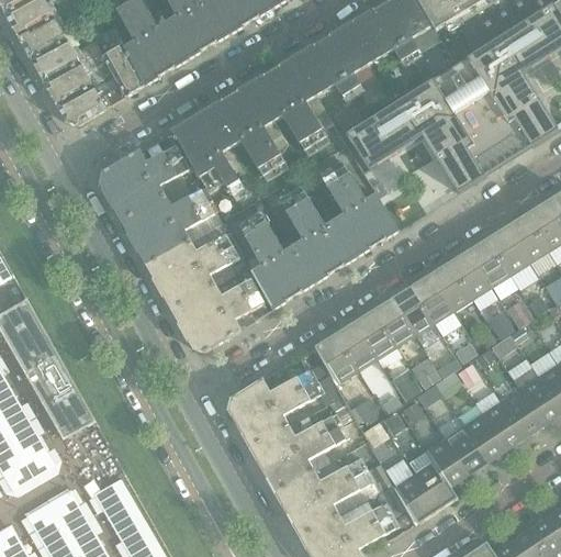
[(0,0),(0,3),(4,11),(24,0),(0,0)]
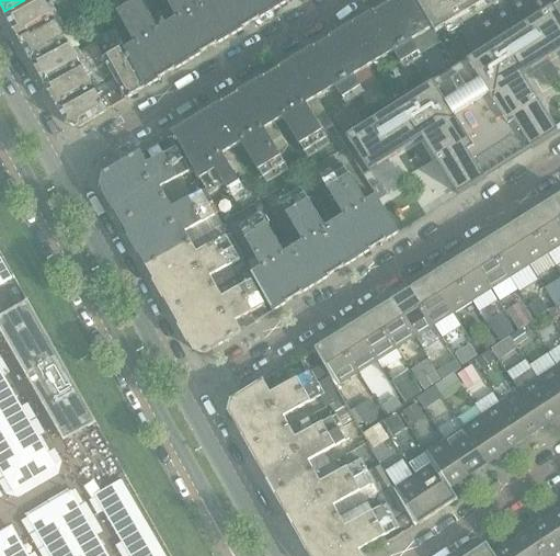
[(99,0),(106,14),(113,25),(124,44),(133,38),(111,0),(24,0),(4,11),(15,32),(70,0),(99,0)]
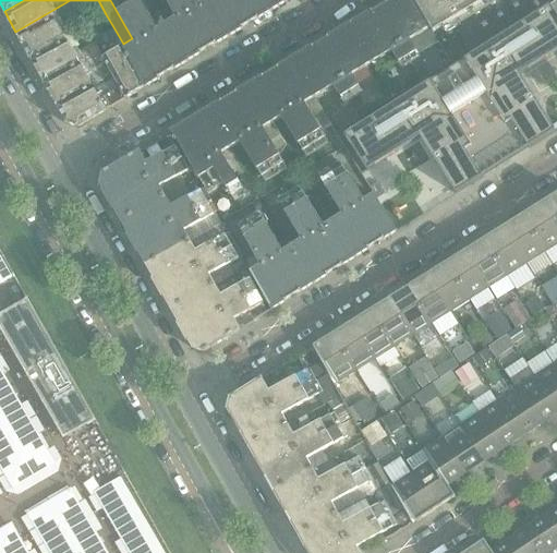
[(31,59),(106,14),(98,0),(70,0),(15,32),(31,59)]
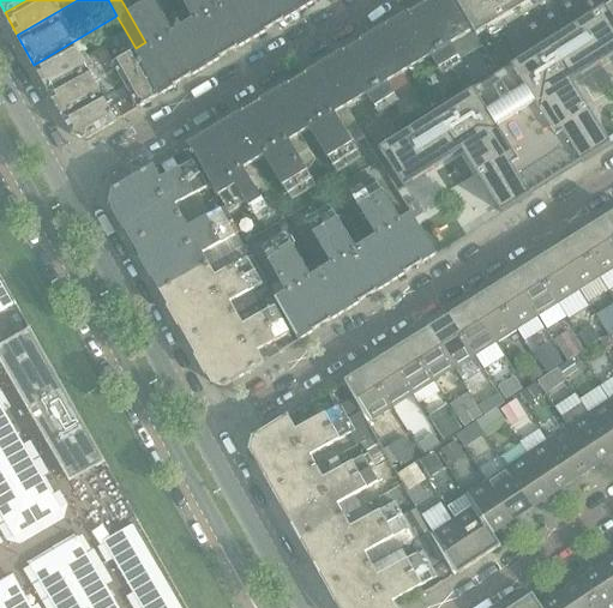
[(204,62),(181,20),(170,26),(156,0),(121,0),(145,42),(136,48),(158,90),(204,62)]
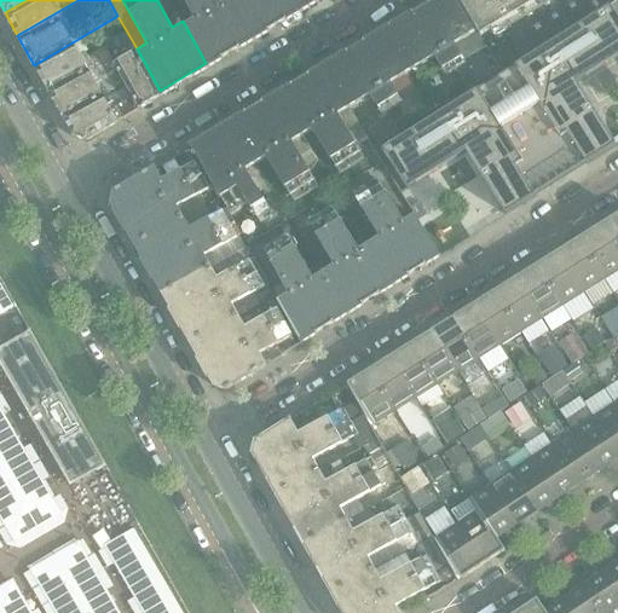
[(252,35),(232,0),(184,0),(192,15),(183,21),(206,63),(252,35)]
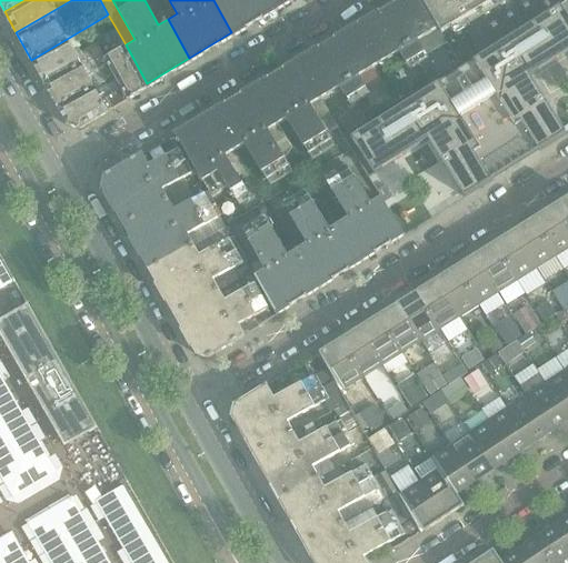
[(275,7),(271,0),(213,0),(231,32),(276,7),(275,7)]
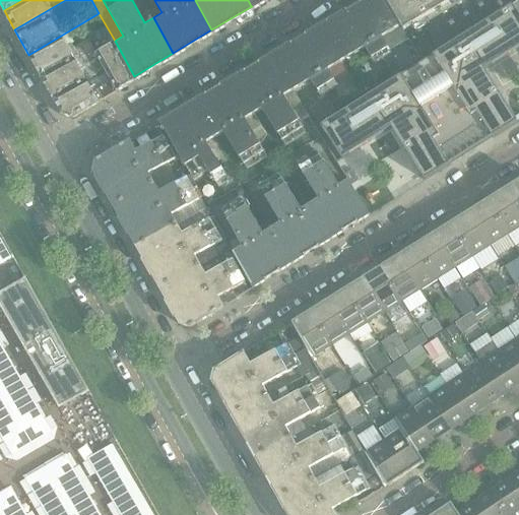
[(400,22),(385,0),(357,0),(325,19),(323,20),(344,55),(364,44),(370,55),(380,49),(387,45),(381,34),(400,22)]
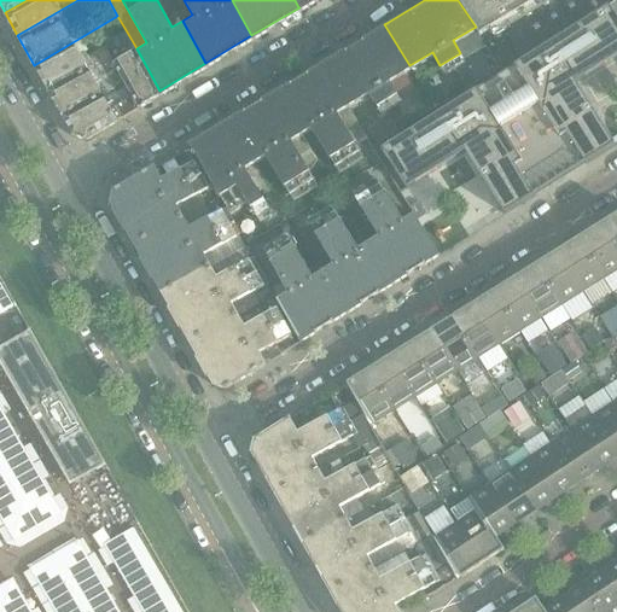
[(458,0),(476,27),(478,31),(500,18),(513,40),(511,41),(518,53),(514,56),(517,58),(595,10),(607,1),(609,4),(613,0),(458,0)]
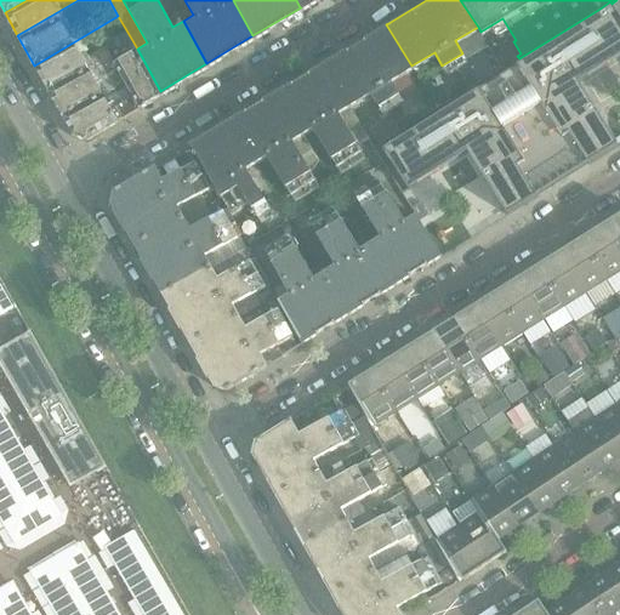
[(616,141),(578,78),(619,50),(619,15),(612,4),(610,1),(598,10),(519,58),(381,146),(407,184),(466,148),(505,211),(616,141)]
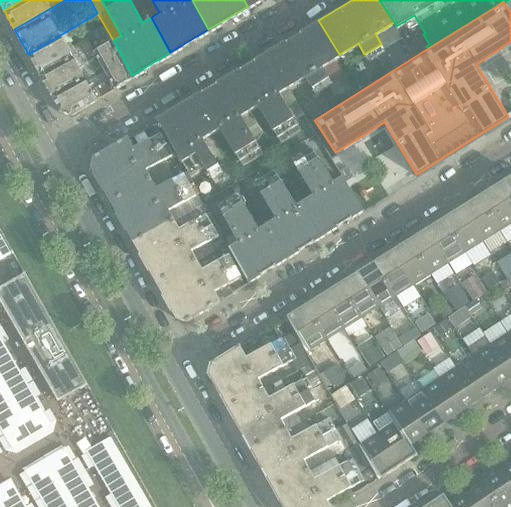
[(40,74),(91,45),(99,40),(93,29),(103,23),(97,13),(28,54),(40,74)]
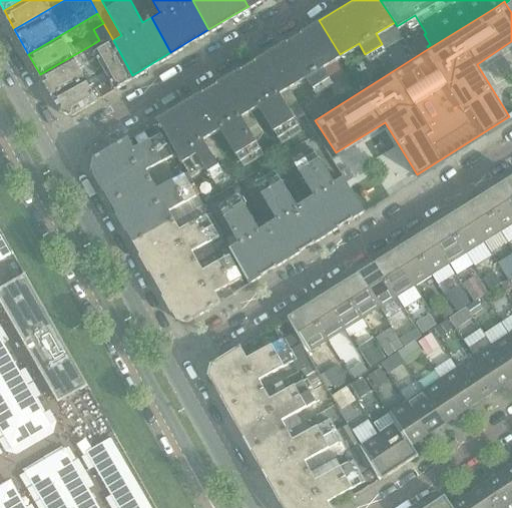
[(340,54),(319,20),(268,51),(287,86),(306,75),(312,86),(329,75),(323,65),(340,54)]
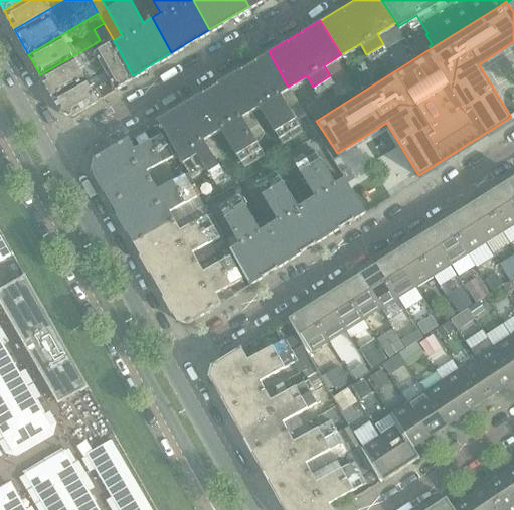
[(133,75),(114,40),(104,23),(94,29),(100,40),(92,45),(104,68),(109,77),(114,87),(115,87),(133,75)]
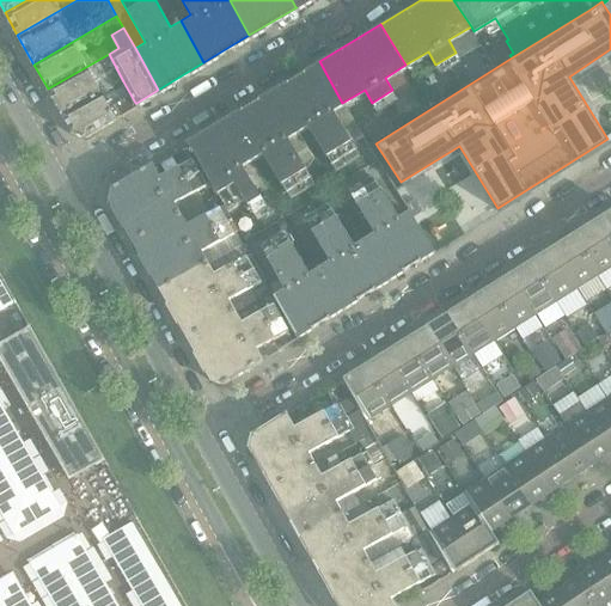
[(108,91),(123,81),(109,54),(48,89),(61,112),(102,89),(105,87),(108,91)]
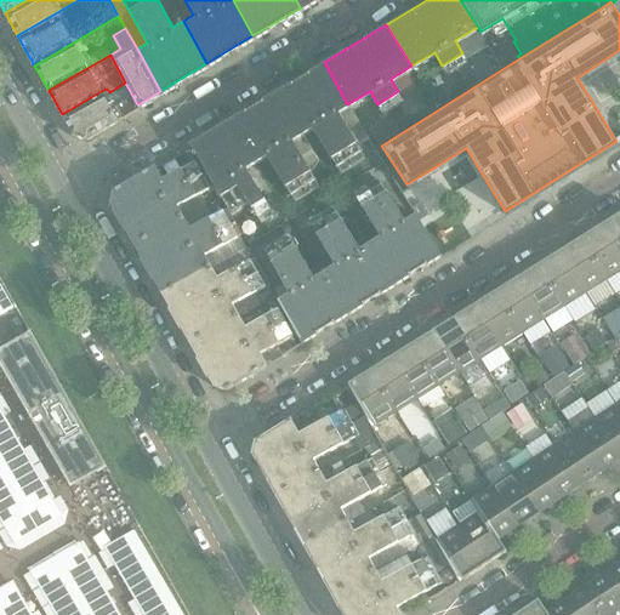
[(362,153),(337,110),(347,104),(324,62),(277,90),(301,132),(312,126),(336,168),(362,153)]
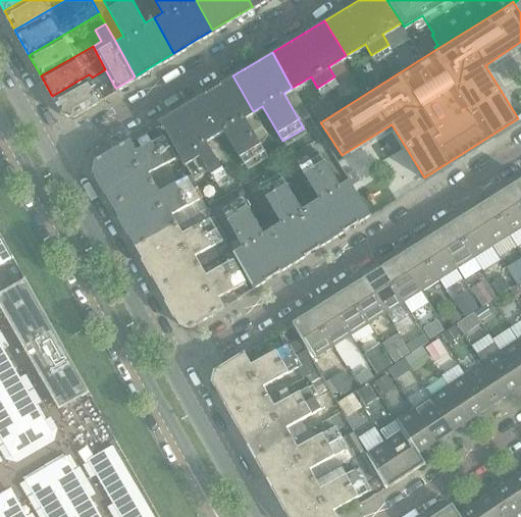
[(71,114),(115,88),(110,79),(96,86),(92,78),(90,74),(87,75),(52,96),(61,112),(71,114)]
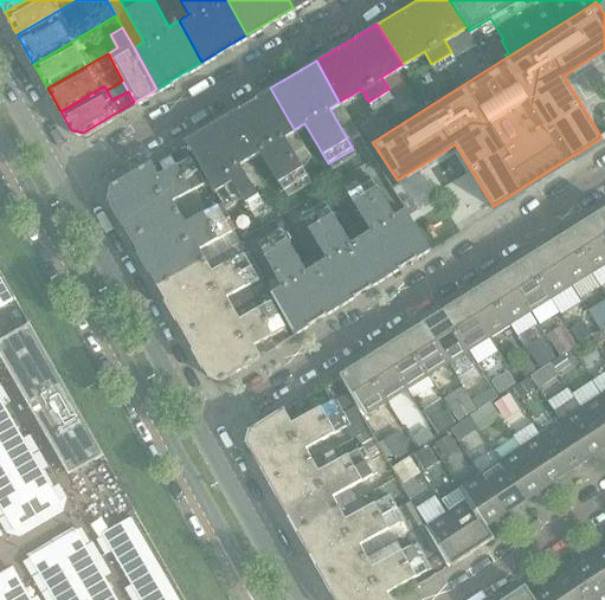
[(309,176),(284,135),(294,129),(270,88),(224,115),(224,116),(249,156),(259,149),(284,191),(309,176)]
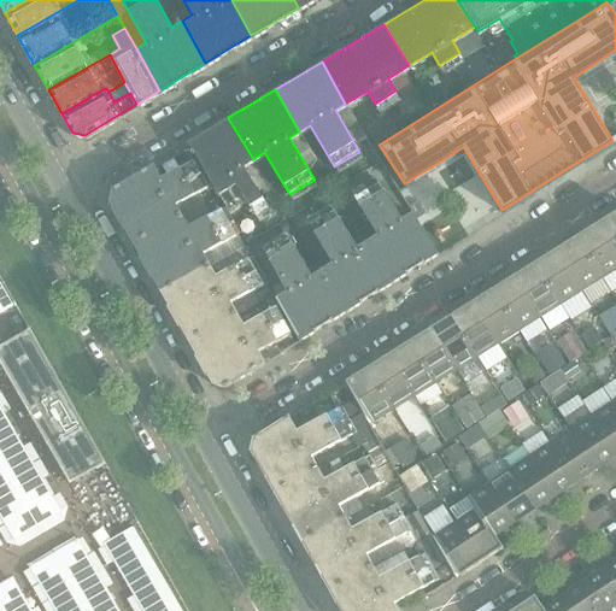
[(269,209),(242,165),(253,159),(228,118),(206,131),(246,199),(256,216),(269,209)]
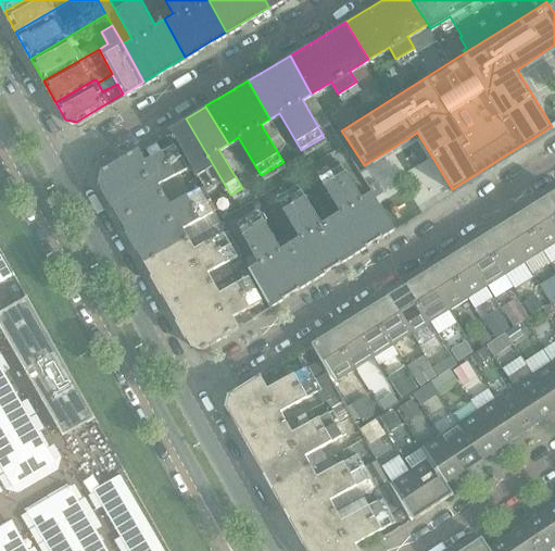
[(222,179),(186,119),(171,127),(198,173),(204,170),(213,185),(222,179)]
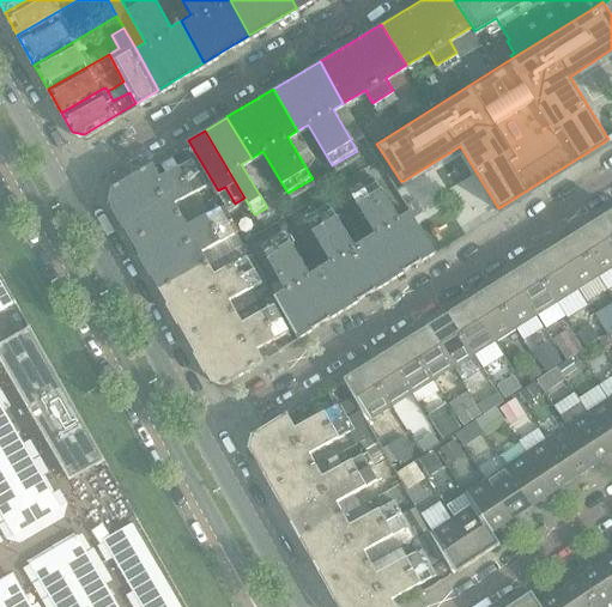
[(174,200),(206,182),(191,156),(158,174),(152,162),(113,186),(113,184),(109,198),(132,237),(180,211),(174,200)]
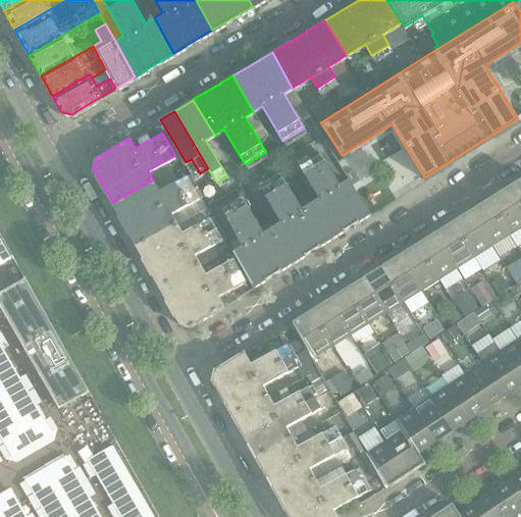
[(369,212),(351,182),(358,176),(352,166),(345,171),(349,177),(339,184),(317,149),(297,161),(318,197),(310,202),(330,237),(331,237),(331,236),(369,212)]
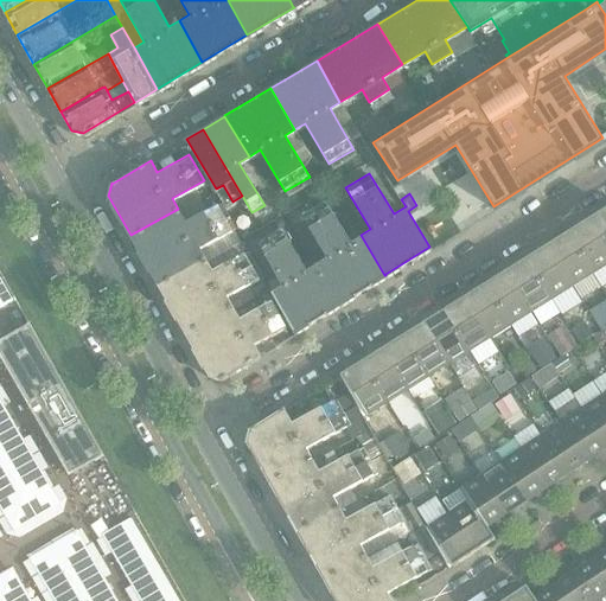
[(384,275),(361,235),(350,241),(325,199),(312,206),(306,197),(301,199),(307,210),(300,215),(325,257),(316,263),(340,302),(384,275)]
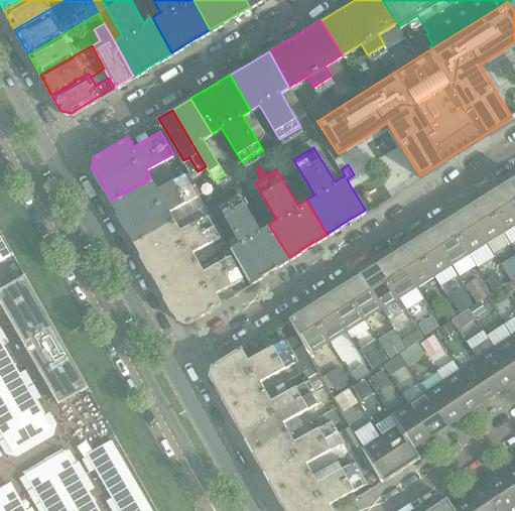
[(174,219),(169,210),(201,193),(195,180),(190,183),(183,172),(156,187),(151,177),(111,200),(133,241),(174,219)]
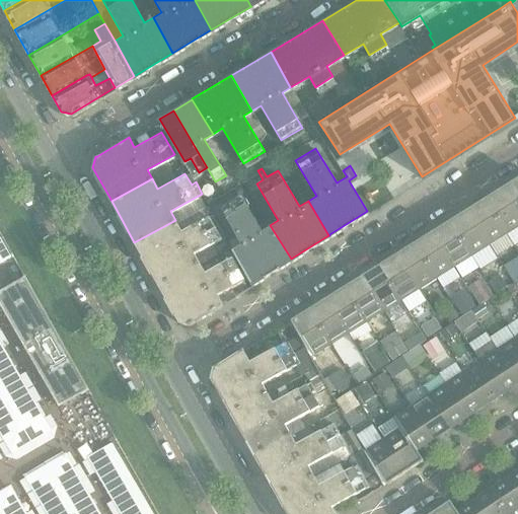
[(517,175),(517,174),(500,186),(517,214),(517,175)]
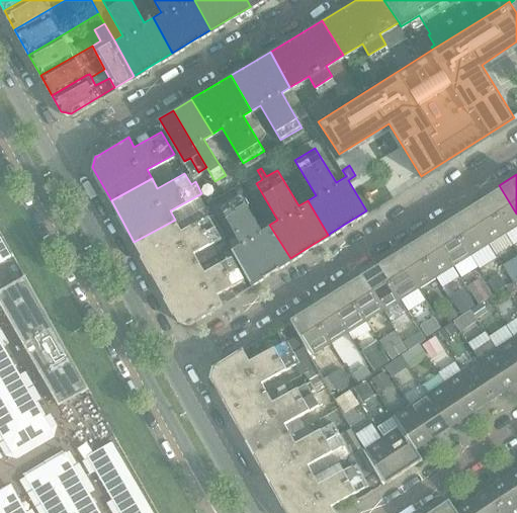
[(516,221),(516,214),(499,185),(482,196),(503,230),(516,221)]
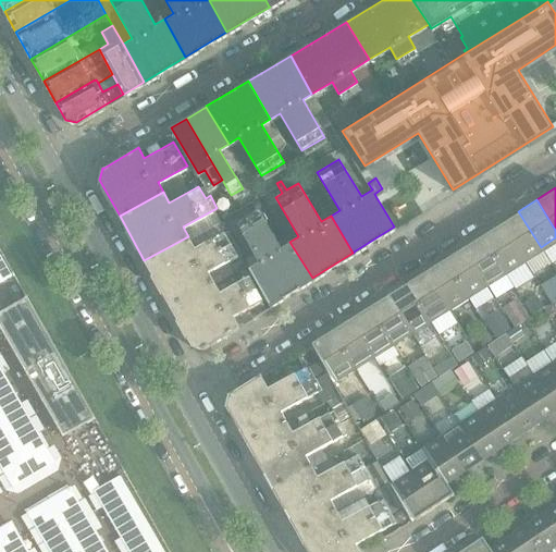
[(312,278),(289,242),(280,247),(257,209),(235,222),(258,261),(248,267),(270,305),(311,279),(312,278)]
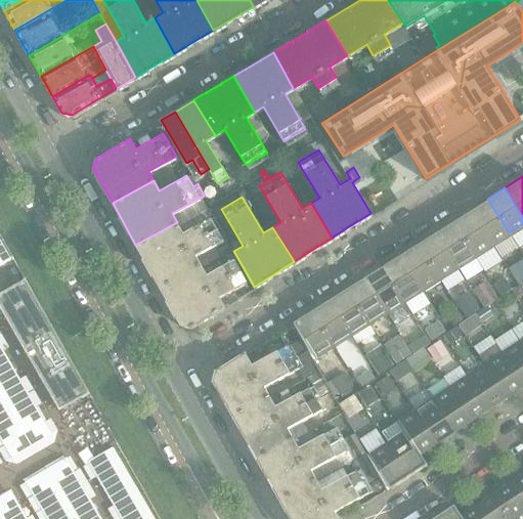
[(509,232),(487,199),(470,210),(491,244),(509,232)]
